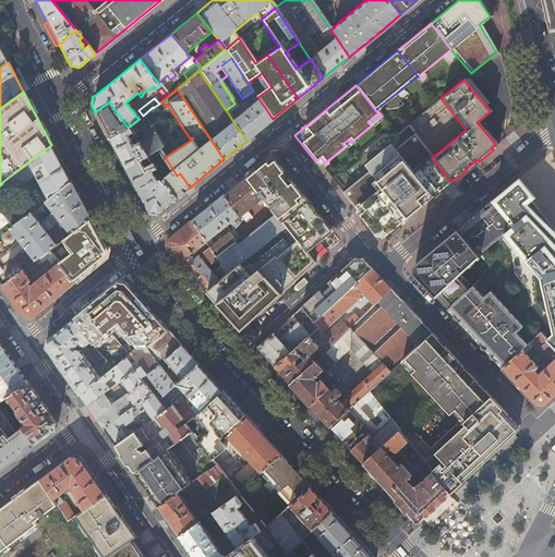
[(273,119),(258,98),(232,120),(246,141),(262,128),(273,119)]
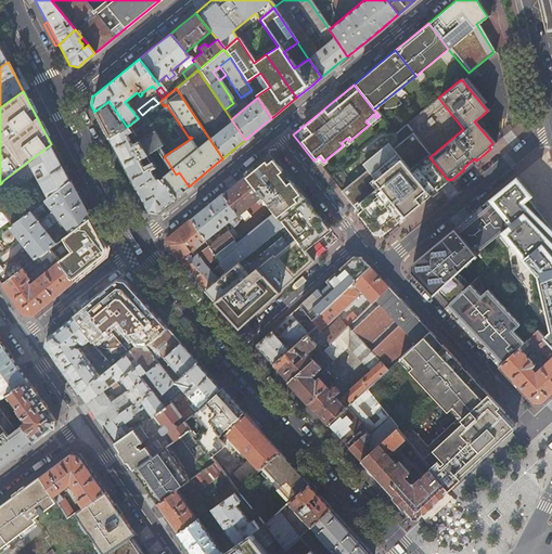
[(108,101),(94,112),(108,140),(127,127),(108,101)]
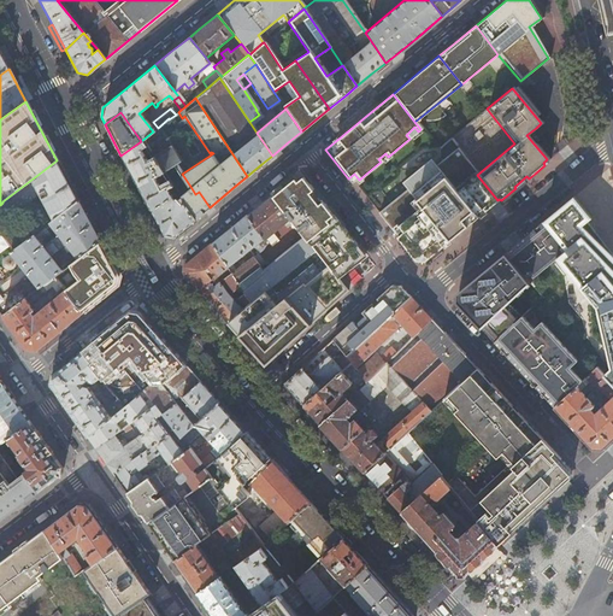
[(184,116),(182,118),(201,147),(206,154),(210,153),(184,116)]
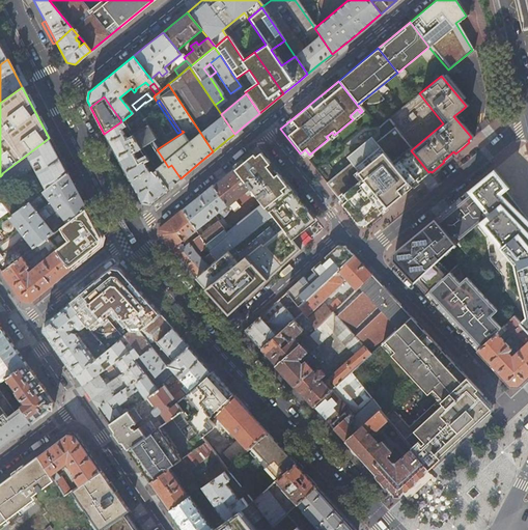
[(155,139),(135,110),(132,113),(121,121),(140,148),(148,142),(151,141),(155,139)]
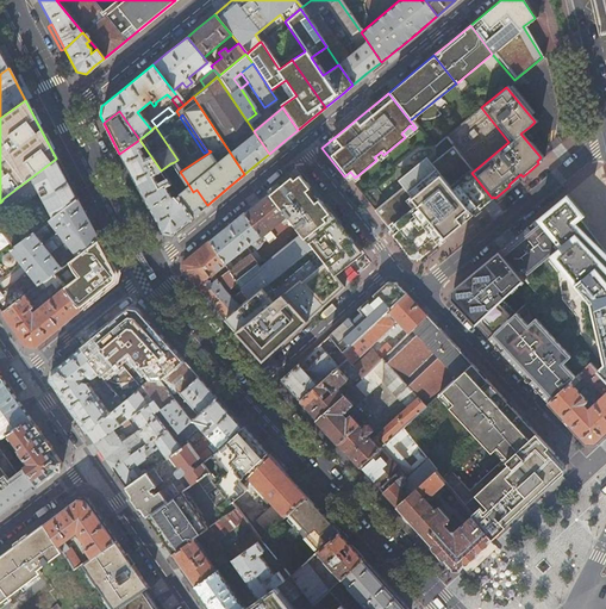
[(139,140),(119,154),(148,207),(168,194),(174,190),(161,171),(139,140)]
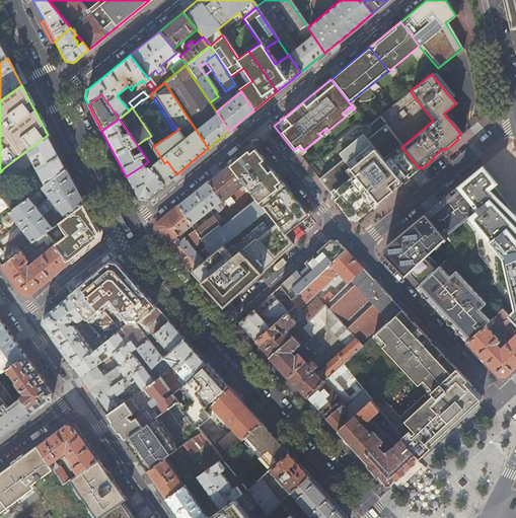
[(401,147),(384,125),(316,179),(349,220),(356,221),(419,168),(401,147)]
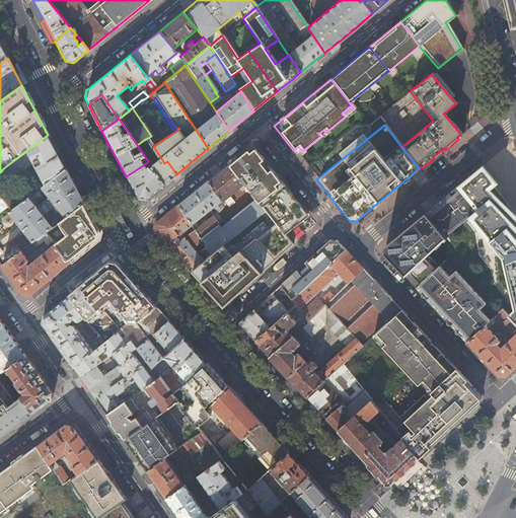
[(2,170),(0,172),(0,178),(4,183),(32,162),(44,185),(66,169),(48,135),(2,169),(2,170)]
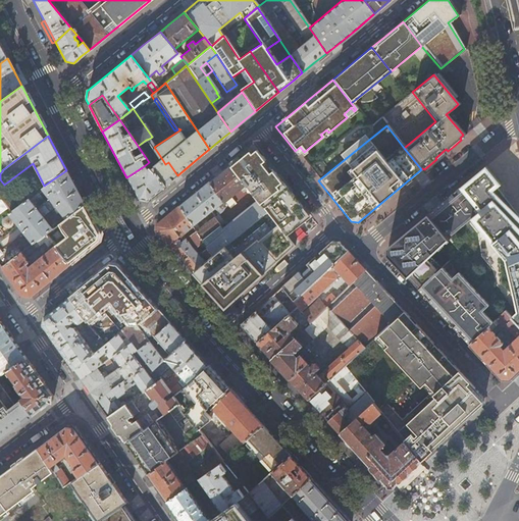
[(149,139),(146,140),(160,162),(162,166),(161,166),(170,180),(175,176),(177,175),(168,162),(165,164),(162,159),(154,147),(149,139)]
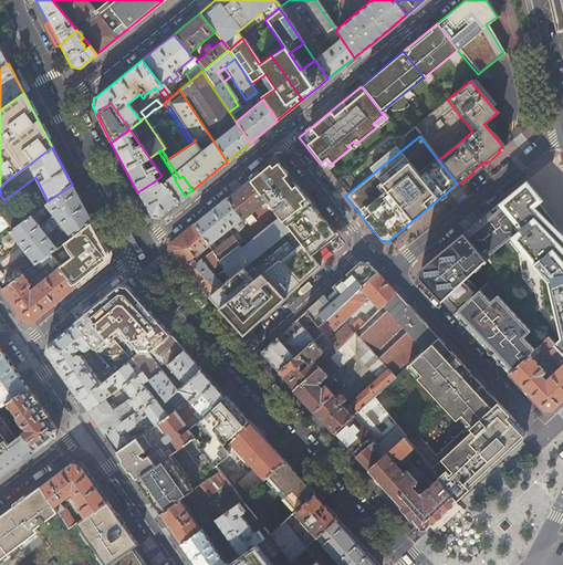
[(229,278),(207,295),(243,335),(318,267),(309,255),(324,243),(323,241),(333,233),(272,158),(247,179),(266,201),(280,219),(288,229),(280,236),(269,244),(229,278)]
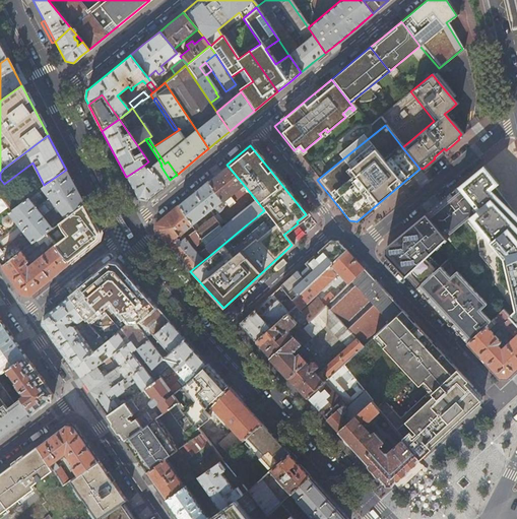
[(159,161),(150,166),(151,167),(164,185),(170,180),(160,166),(162,166),(159,161)]
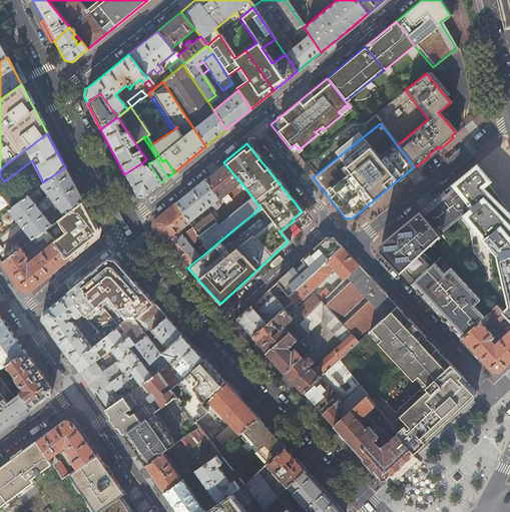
[(240,182),(223,162),(219,166),(203,178),(218,198),(219,198),(240,182)]
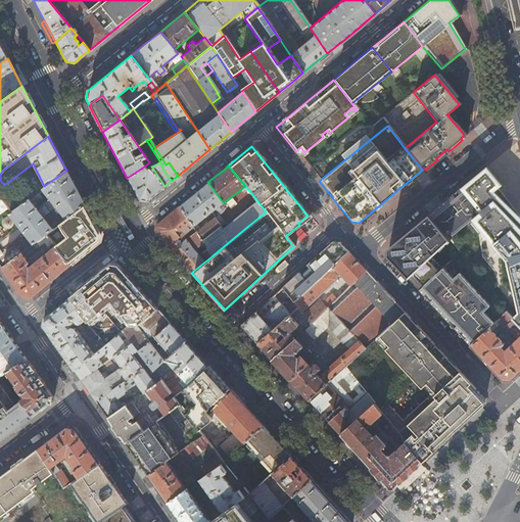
[(144,167),(127,178),(128,179),(139,200),(146,201),(154,195),(164,186),(152,168),(148,171),(148,175),(145,175),(146,170),(144,167)]
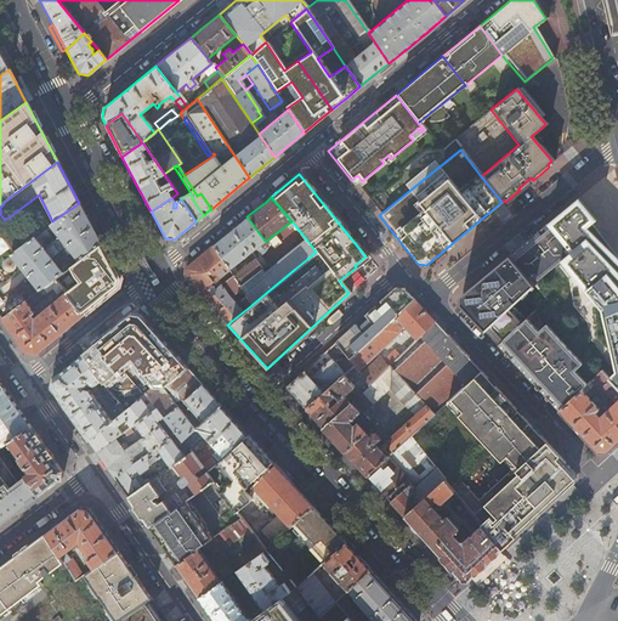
[(559,261),(600,310),(616,382),(612,385),(617,391),(617,399),(617,400),(617,266),(595,233),(589,226),(593,223),(574,201),(573,202),(562,210),(546,224),(570,252),(559,261)]
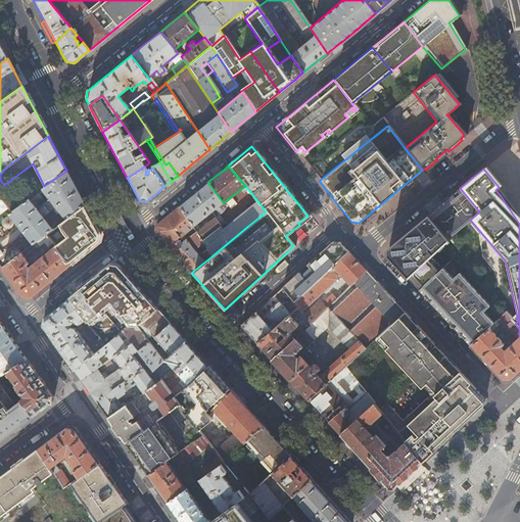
[(84,204),(66,171),(44,186),(41,189),(48,199),(35,208),(33,205),(41,198),(37,192),(36,192),(17,206),(14,208),(10,212),(7,214),(29,242),(31,244),(44,235),(84,204)]
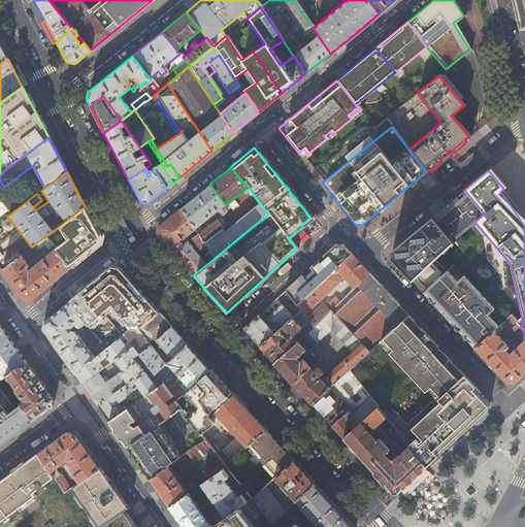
[(137,204),(140,202),(129,180),(126,182),(137,204)]
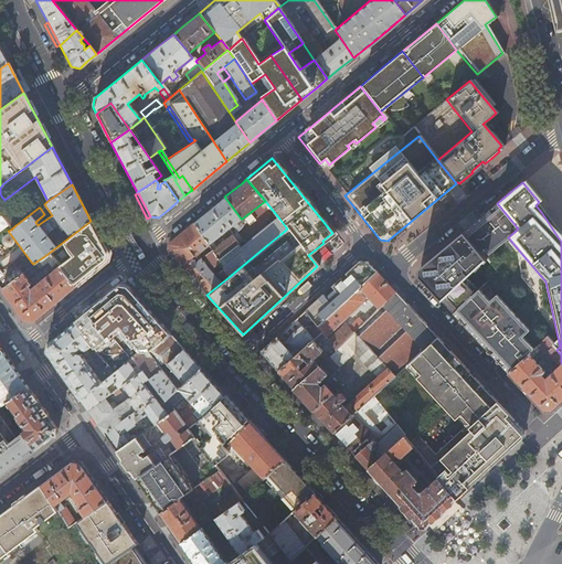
[(241,219),(224,197),(210,209),(192,223),(207,244),(211,249),(216,258),(236,243),(234,241),(232,237),(231,235),(214,247),(210,242),(230,226),(234,232),(239,229),(236,225),(241,222),(239,220),(241,219)]
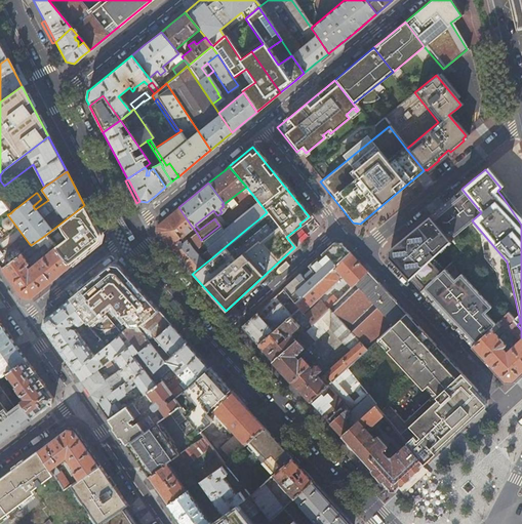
[(17,207),(36,193),(31,184),(27,188),(12,198),(17,207)]
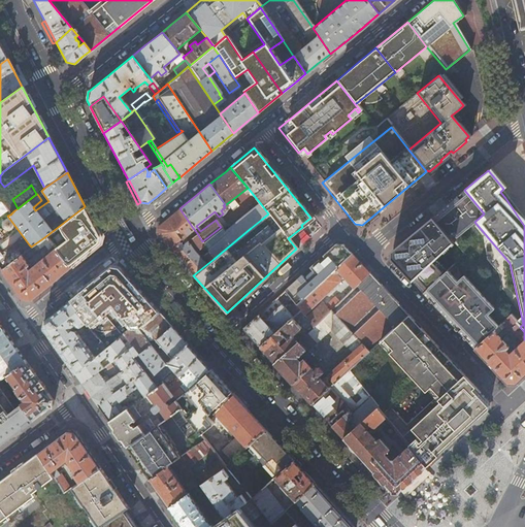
[(464,190),(450,202),(430,218),(449,239),(453,235),(455,238),(474,222),(484,213),(464,190)]
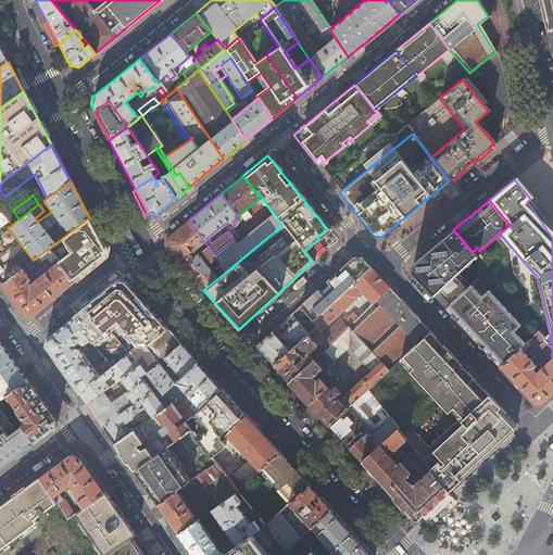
[(7,210),(2,214),(11,226),(15,222),(7,210)]
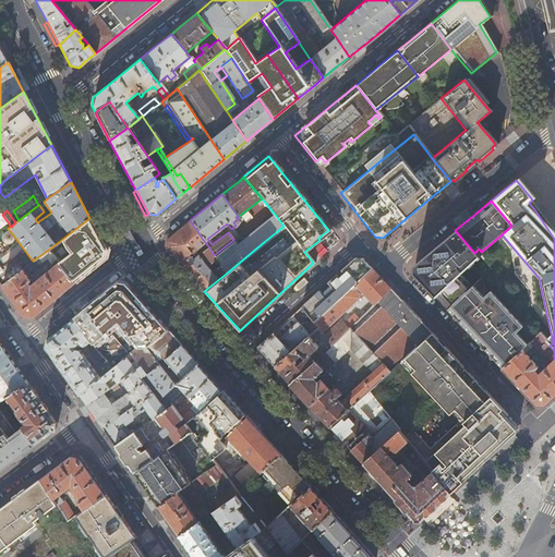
[(276,232),(284,226),(276,216),(238,246),(233,240),(214,255),(216,258),(219,265),(226,274),(265,241),(276,232)]
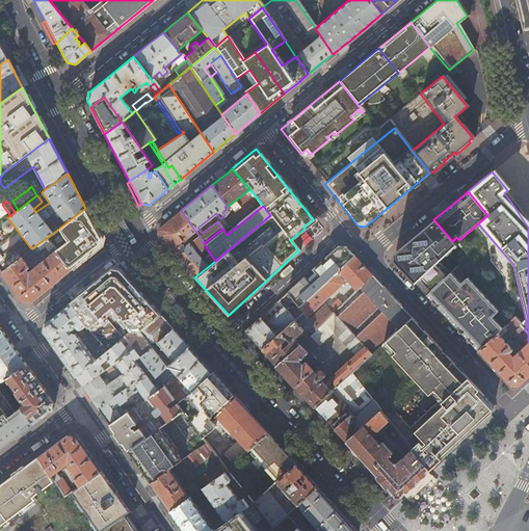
[(101,238),(85,208),(45,239),(70,270),(77,264),(100,246),(101,238)]
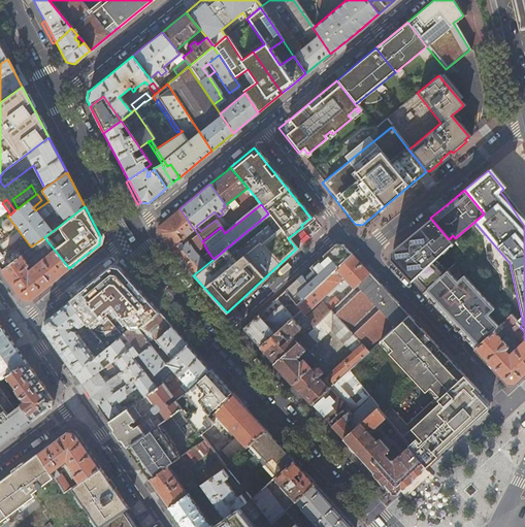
[(193,228),(179,208),(169,217),(156,228),(156,234),(193,275),(214,259),(207,251),(199,257),(195,252),(204,244),(202,241),(197,233),(182,245),(177,240),(193,228)]
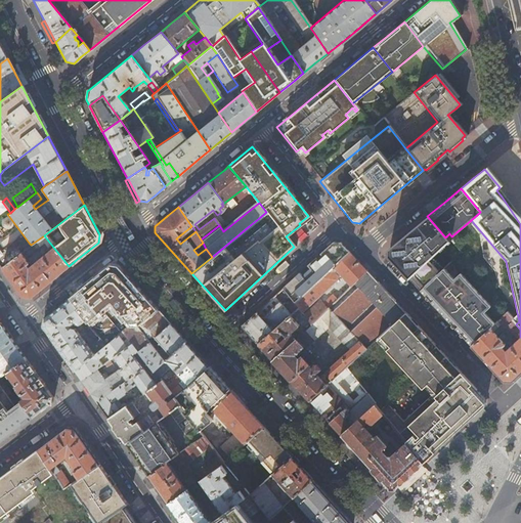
[(215,220),(217,223),(223,219),(224,217),(221,212),(217,215),(214,218),(215,220)]
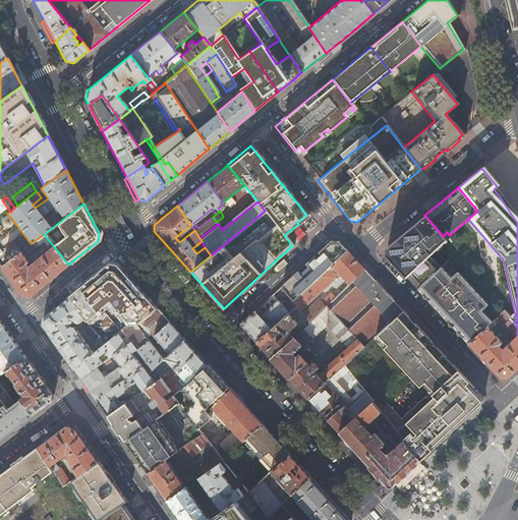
[(443,236),(424,215),(403,233),(384,248),(384,255),(398,271),(414,289),(436,270),(425,260),(428,256),(446,240),(443,236)]
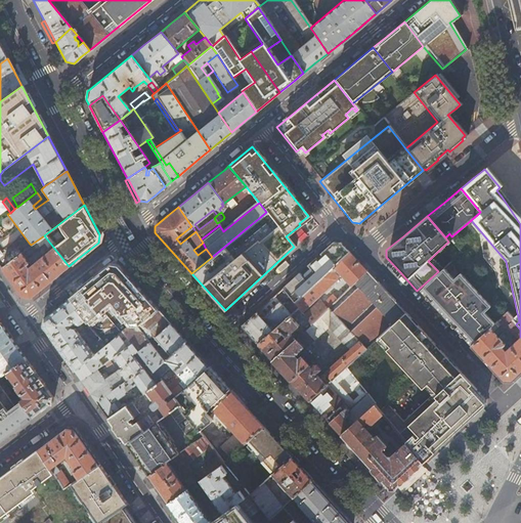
[(69,266),(44,235),(31,245),(33,248),(36,248),(43,243),(50,251),(33,264),(32,263),(28,265),(23,258),(29,254),(30,252),(27,248),(19,254),(0,268),(20,298),(29,299),(47,284),(69,266)]
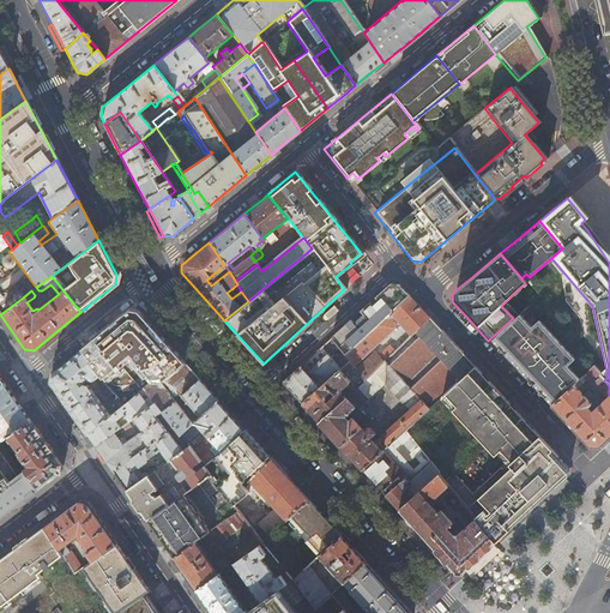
[(36,287),(34,284),(20,294),(23,298),(31,290),(36,287)]
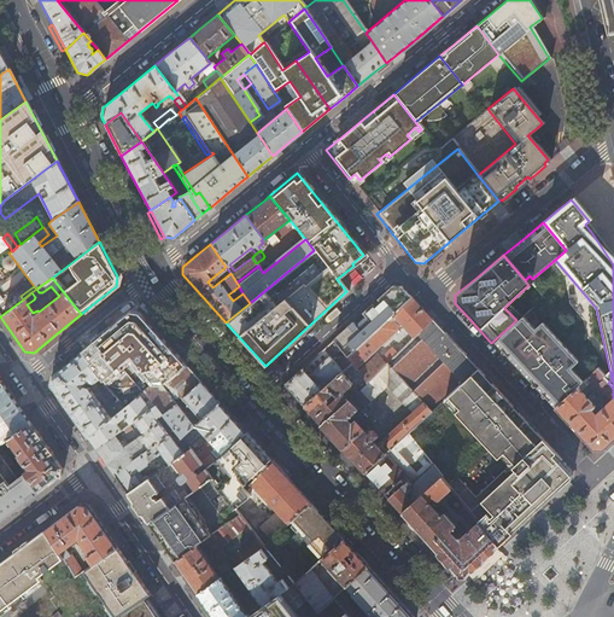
[(398,309),(410,298),(399,287),(390,286),(361,314),(368,322),(355,335),(351,331),(355,327),(350,322),(332,339),(346,358),(392,315),(398,309)]
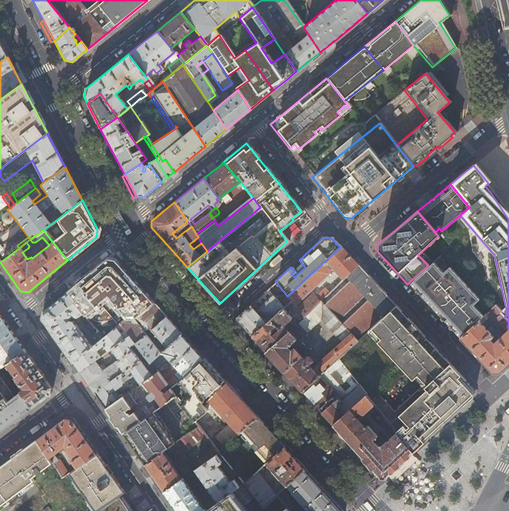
[(348,256),(340,247),(330,256),(325,261),(287,296),(286,297),(290,301),(289,302),(292,306),(327,275),(328,271),(324,267),(326,265),(341,280),(357,265),(348,256)]
